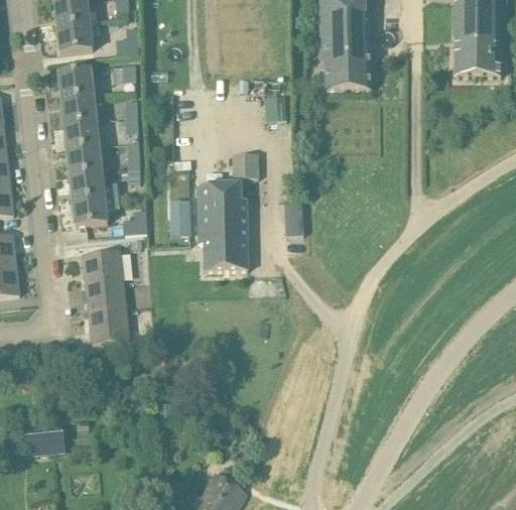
[(62,0),(54,1),(57,27),(90,23),(87,0),(62,0)]
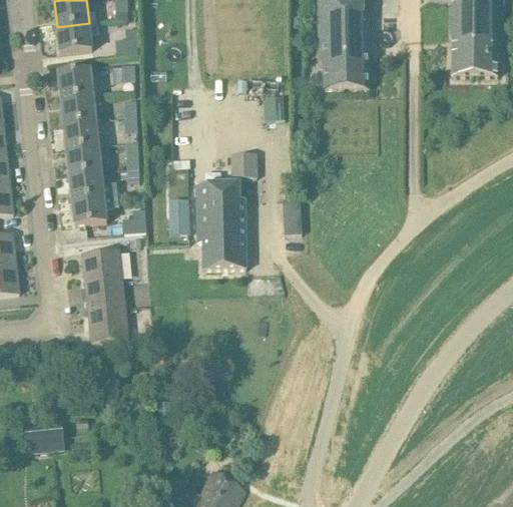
[(115,0),(116,20),(128,20),(127,0),(115,0)]
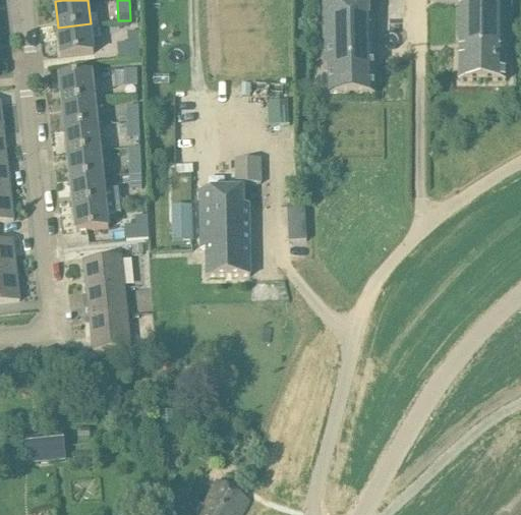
[(374,90),(373,14),(368,14),(368,0),(324,0),(325,57),(329,57),(330,91),(374,90)]
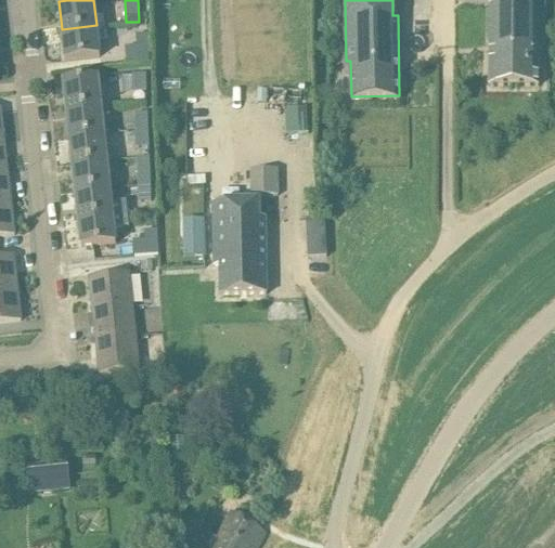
[(490,3),(490,81),(539,81),(539,47),(543,47),(542,0),(494,0),(494,3),(490,3)]
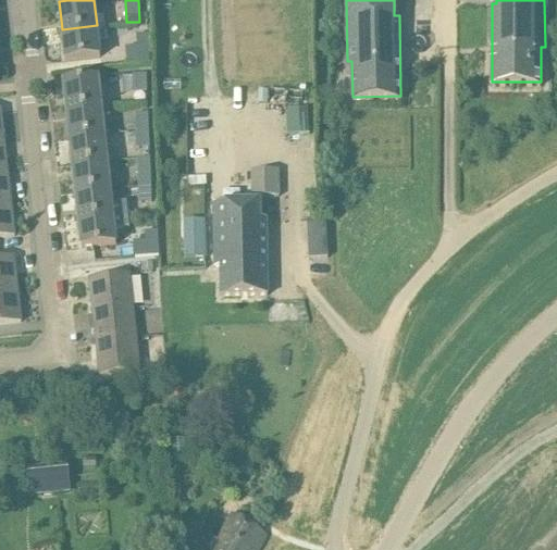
[(97,25),(62,29),(64,57),(100,53),(97,25)]
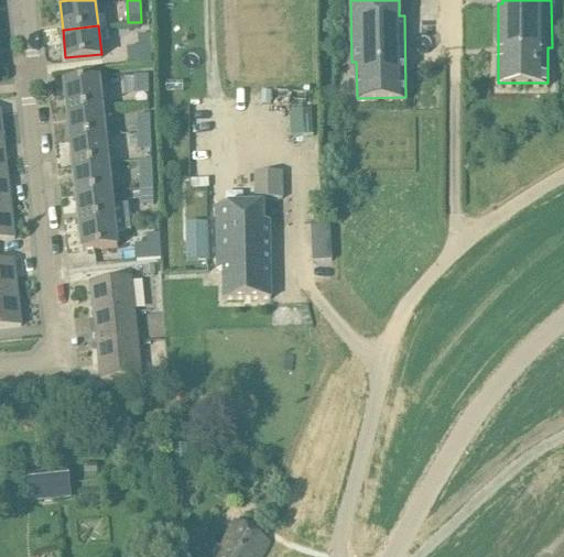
[(129,62),(153,58),(151,29),(137,30),(138,41),(127,43),(129,62)]
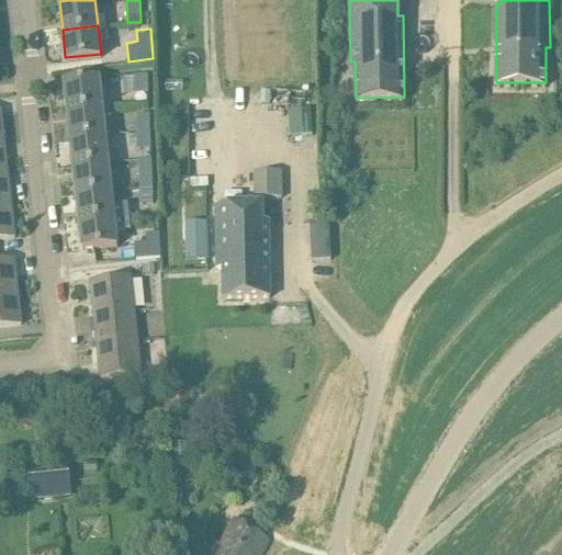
[(147,71),(134,71),(135,89),(148,89),(147,71)]
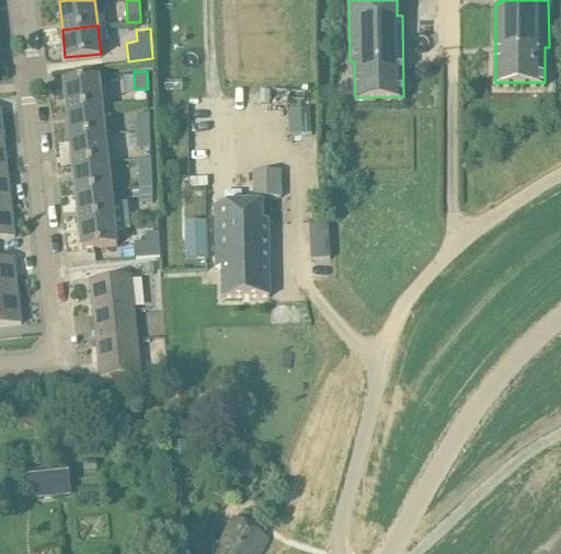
[(64,79),(67,107),(102,103),(99,74),(64,79)]
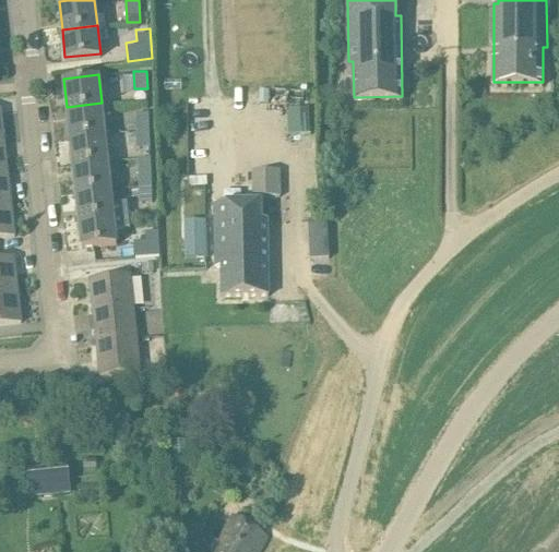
[(102,103),(67,107),(69,134),(105,131),(102,103)]
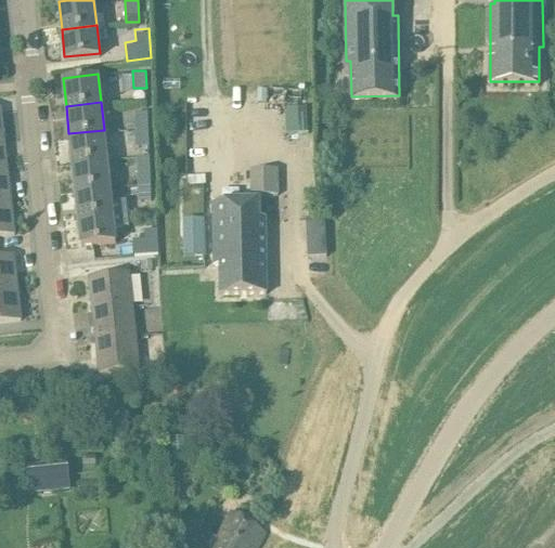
[(306,103),(285,104),(286,127),(307,127),(306,103)]
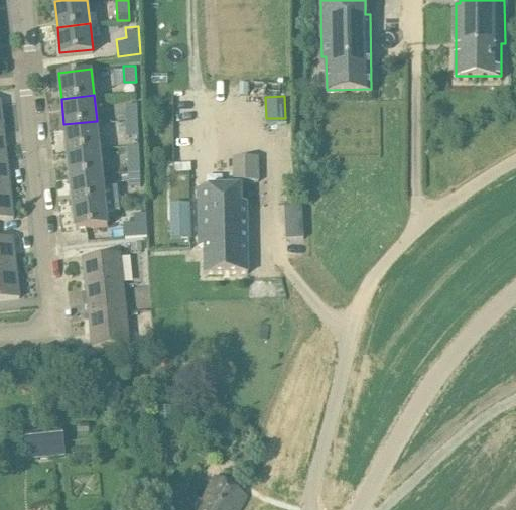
[(124,102),(125,118),(138,117),(137,101),(124,102)]
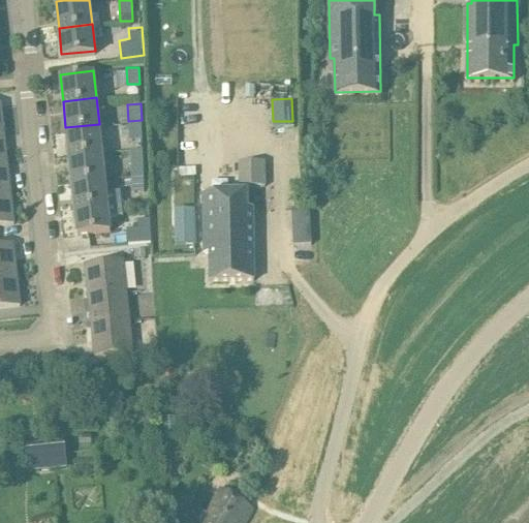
[(142,120),(128,121),(129,136),(142,136),(142,120)]
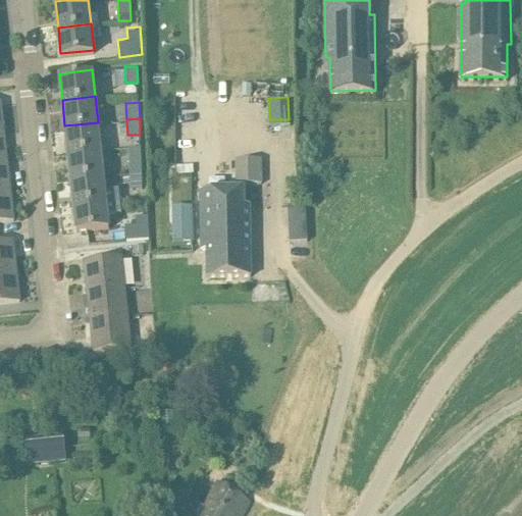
[(98,122),(64,125),(67,151),(101,148),(98,122)]
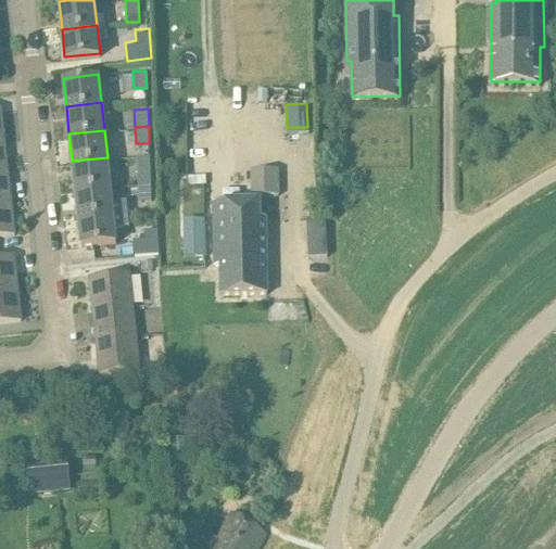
[(136,154),(138,181),(151,181),(150,153),(136,154)]
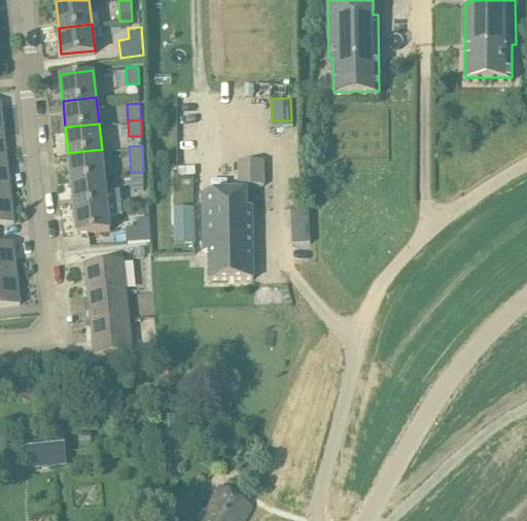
[(102,149),(68,152),(71,179),(104,175),(102,149)]
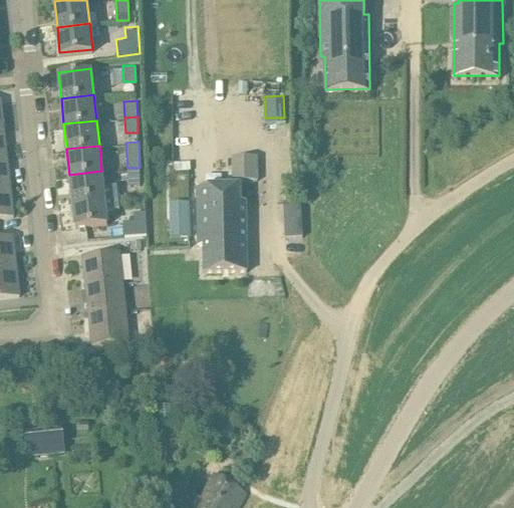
[(231,154),(232,178),(258,178),(257,153),(231,154)]
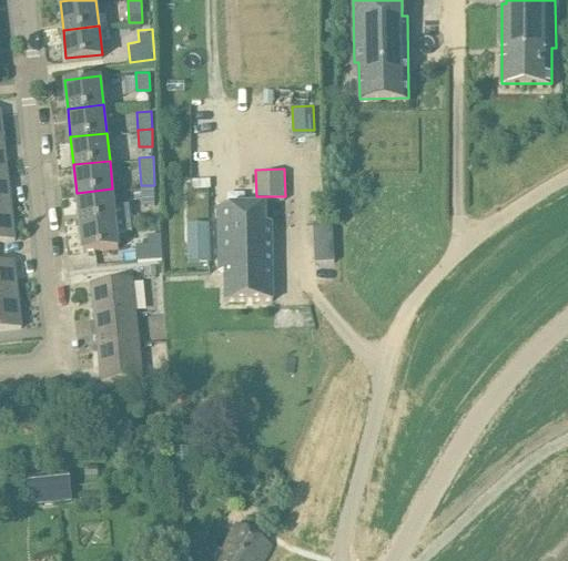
[(8,172),(0,172),(0,205),(11,204),(8,172)]
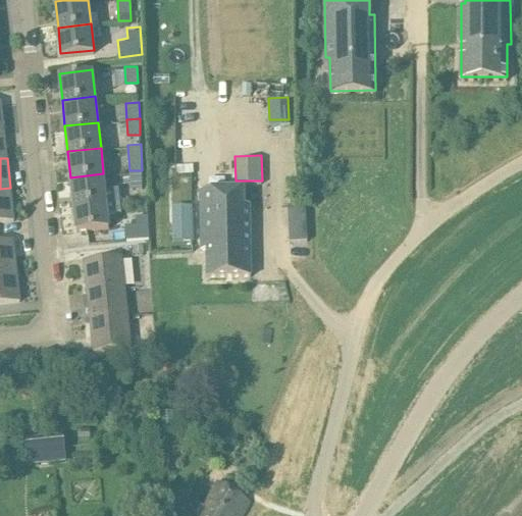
[(142,170),(129,170),(129,186),(142,186),(142,170)]
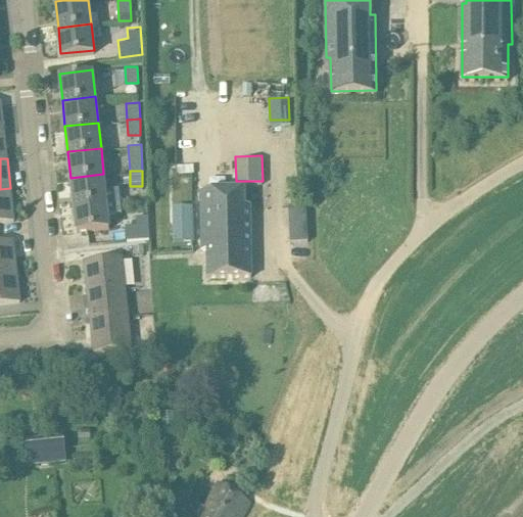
[(103,174),(70,178),(73,203),(120,198),(119,185),(105,187),(103,174)]
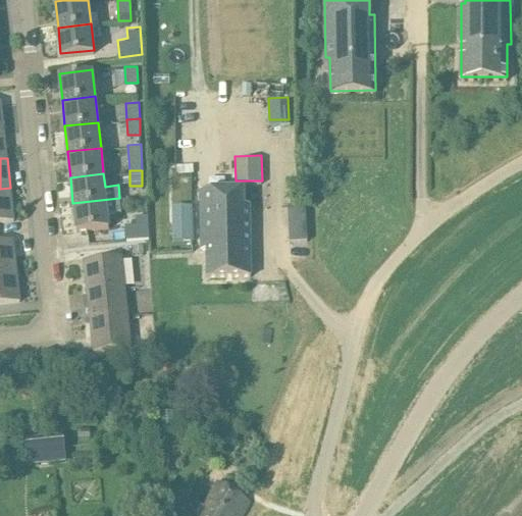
[(251,273),(250,203),(245,203),(244,186),(199,187),(200,246),(206,246),(206,274),(251,273)]
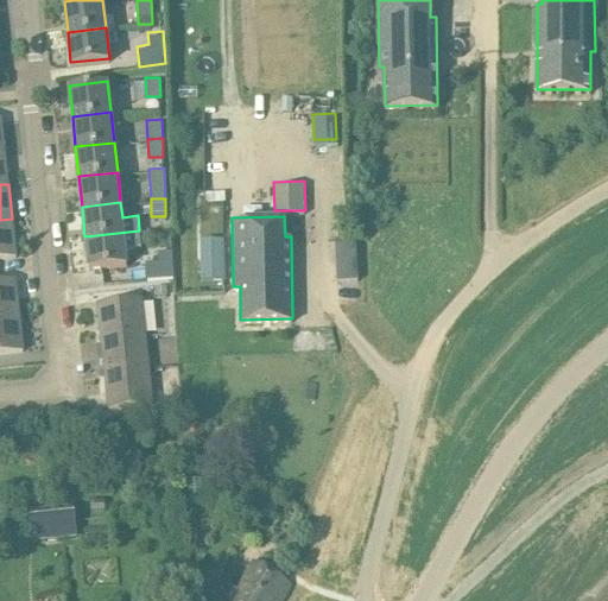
[(12,219),(0,220),(0,255),(17,254),(12,219)]
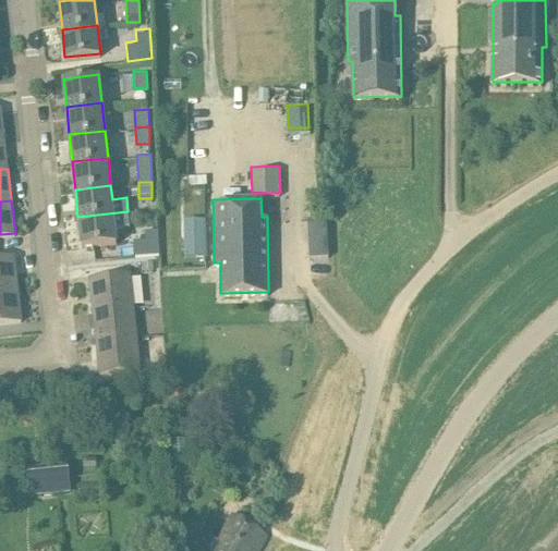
[(128,211),(77,217),(81,245),(117,241),(114,225),(129,223),(128,211)]
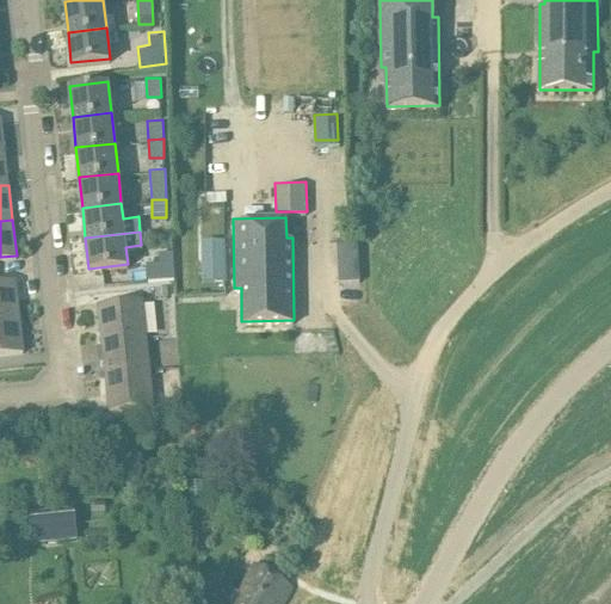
[(198,236),(199,279),(224,279),(223,236),(198,236)]
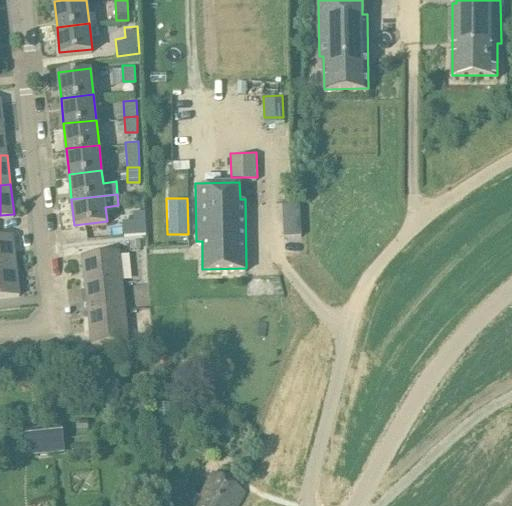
[(282,200),(283,233),(301,232),(300,200),(282,200)]
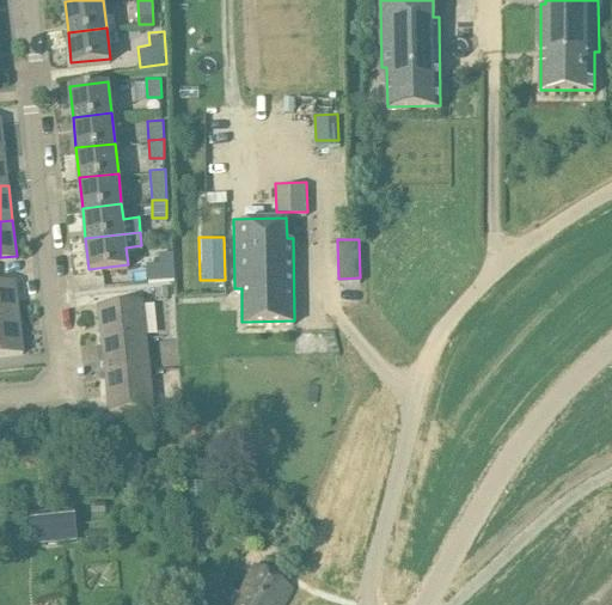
[(159,261),(148,262),(148,277),(151,277),(173,276),(175,276),(173,249),(159,250),(159,260),(159,261)]
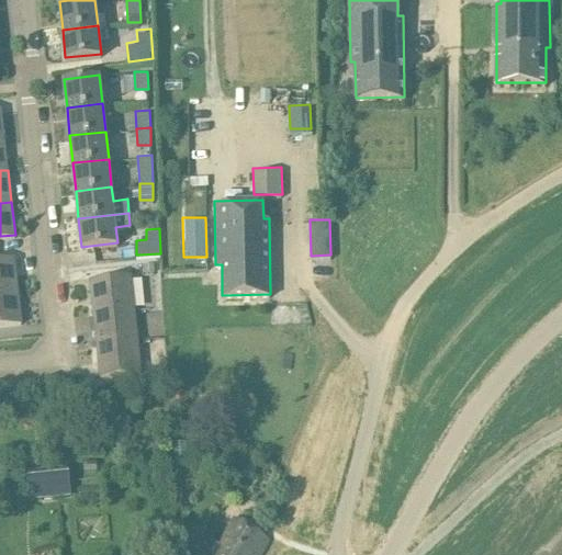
[(14,256),(0,257),(0,290),(18,289),(14,256)]
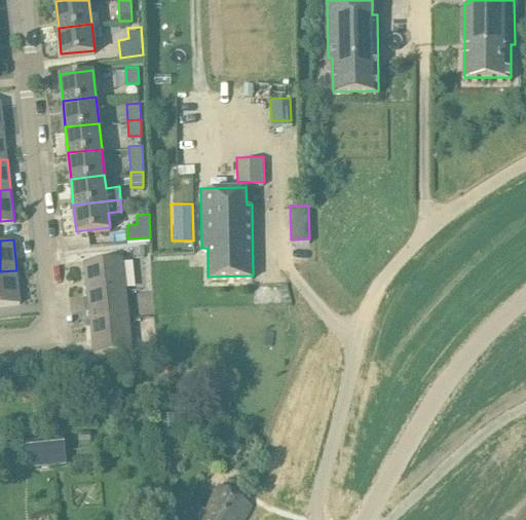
[(84,259),(87,290),(125,286),(122,255),(84,259)]
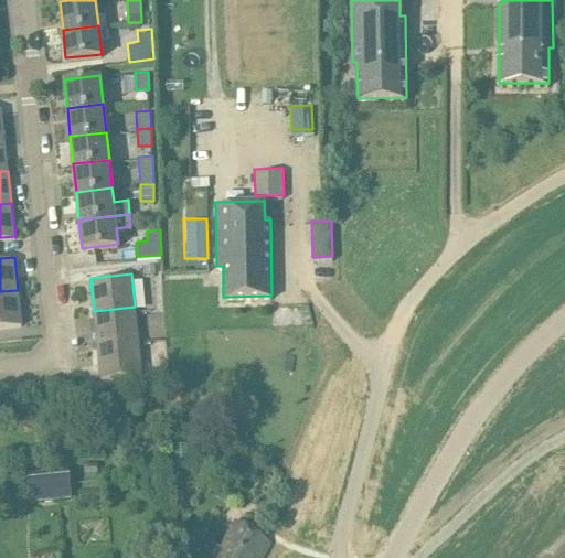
[(18,290),(0,291),(0,324),(22,323),(18,290)]
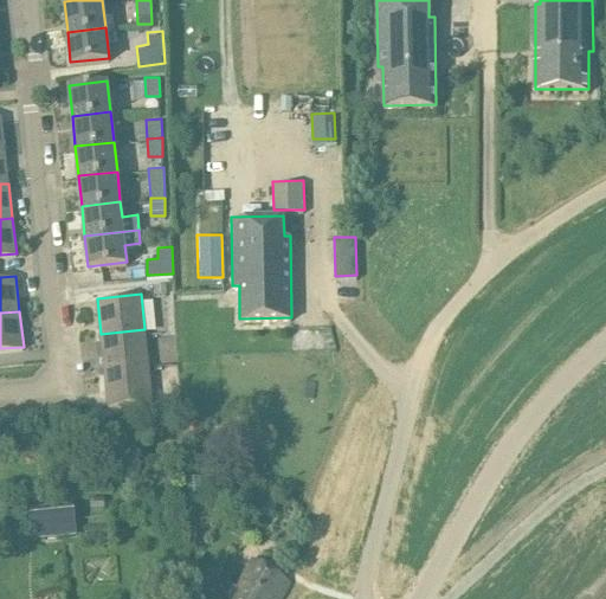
[(144,329),(101,334),(104,368),(148,364),(144,329)]
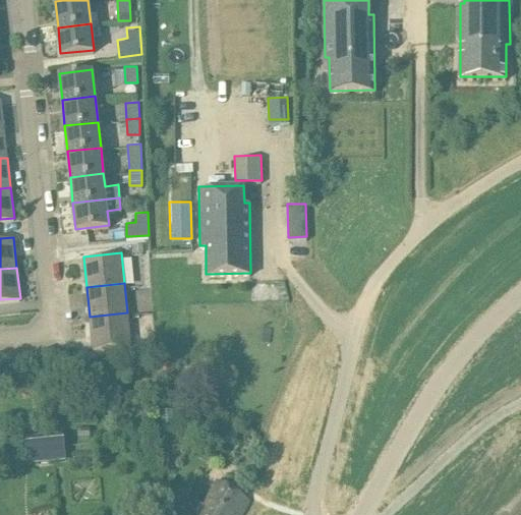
[(127,312),(90,317),(93,347),(130,343),(127,312)]
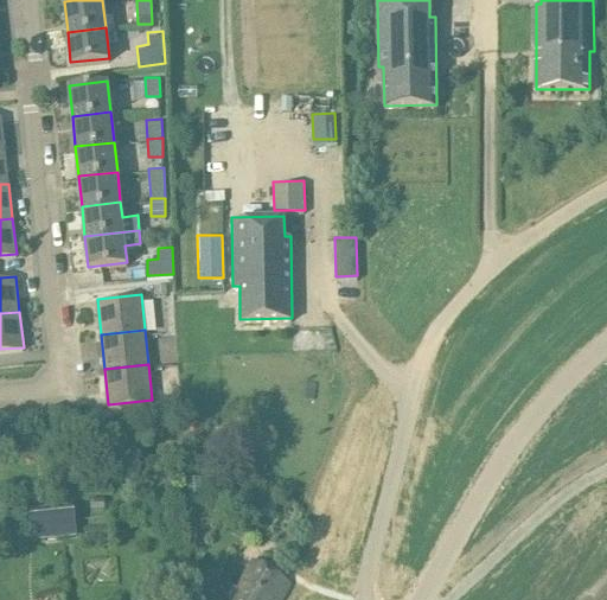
[(74,508),(27,512),(31,536),(76,531),(74,508)]
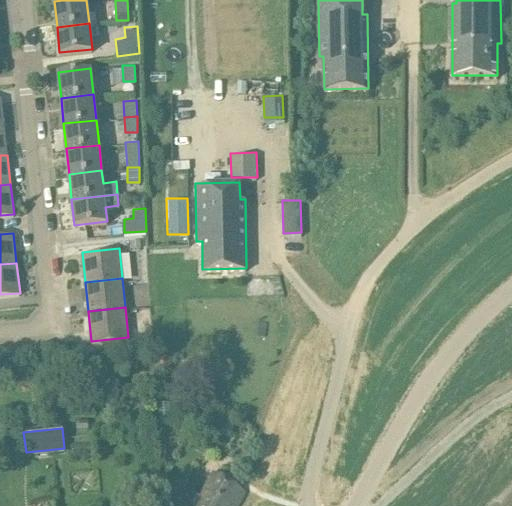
[(233,505),(242,487),(209,471),(198,495),(190,491),(192,488),(177,482),(169,501),(179,505),(184,505),(185,503),(191,505),(233,505)]
